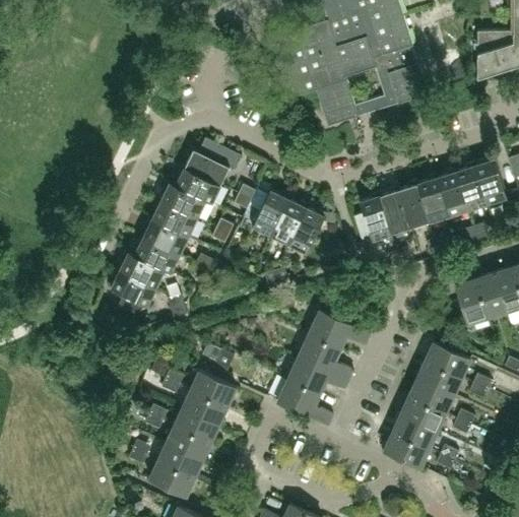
[(316,89),(327,126),(388,107),(427,94),(397,0),(320,0),(326,20),(267,39),(285,100),(316,89)]
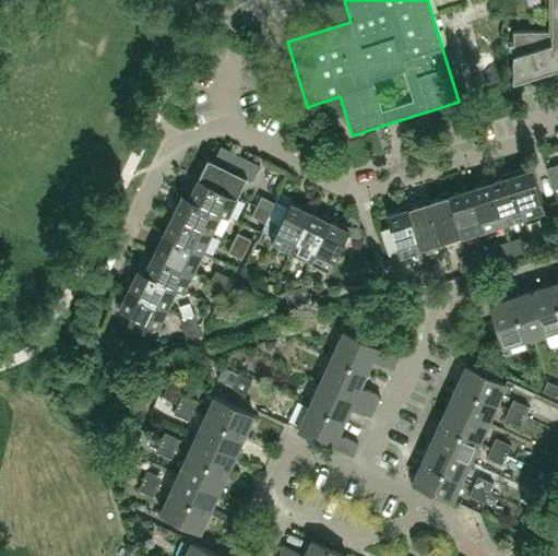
[(557,0),(549,0),(550,34),(511,34),(512,84),(557,70),(557,0)]
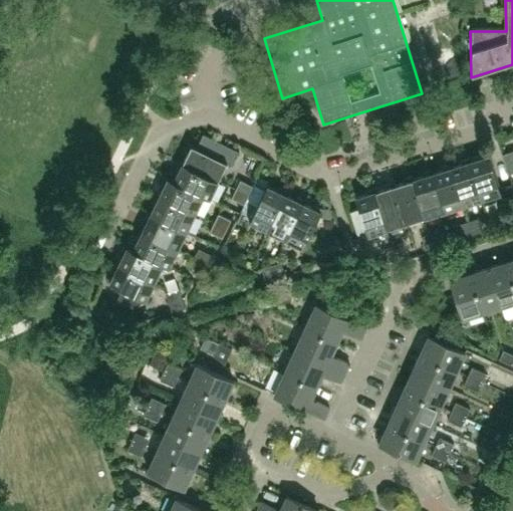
[(179,164),(178,165),(218,184),(226,166),(231,169),(238,155),(202,137),(196,151),(187,147),(183,155),(186,157),(182,166),(179,164)]
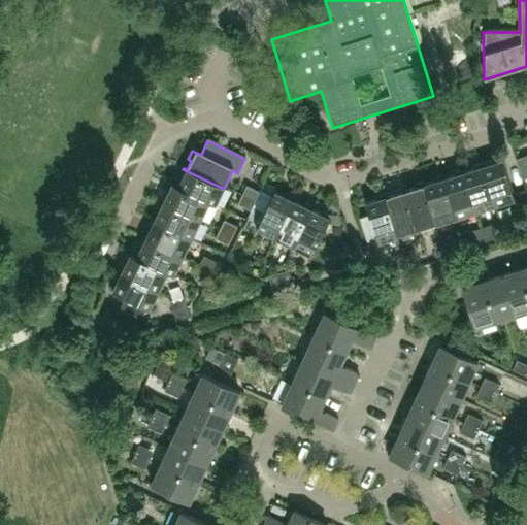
[(526,167),(526,157),(515,161),(518,171),(526,167)]
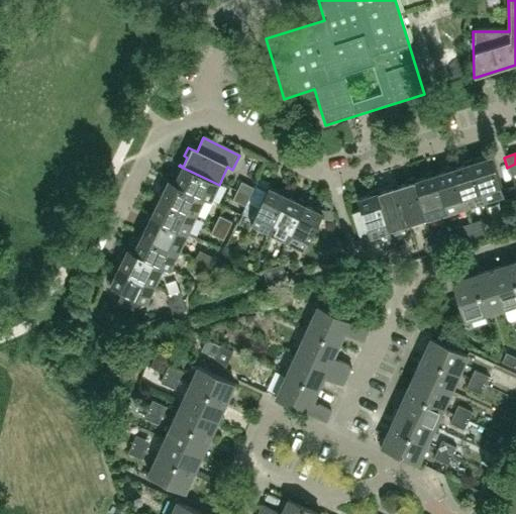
[(502,191),(491,155),(482,158),(483,161),(473,164),(472,164),(485,203),(502,197),(504,201),(515,198),(512,188),(502,191)]
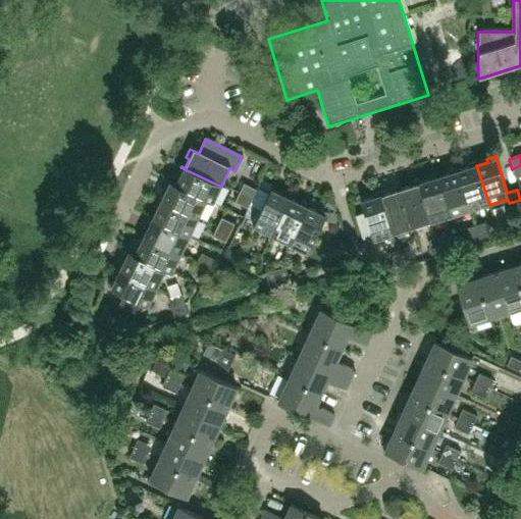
[(477,165),(476,162),(467,164),(468,167),(458,171),(457,171),(470,211),(489,205),(476,165),(477,165)]
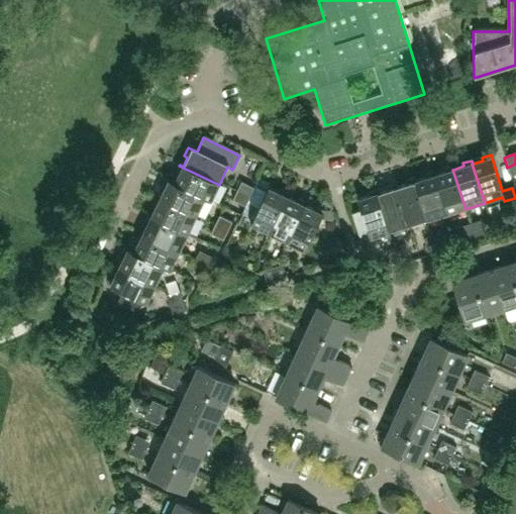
[(515,175),(515,164),(507,168),(510,177),(515,175)]
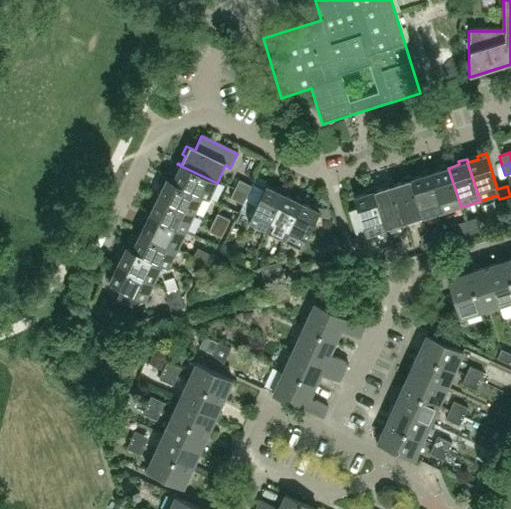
[(208,201),(217,183),(177,164),(173,172),(176,173),(172,182),(163,178),(163,179),(202,198),(208,201)]
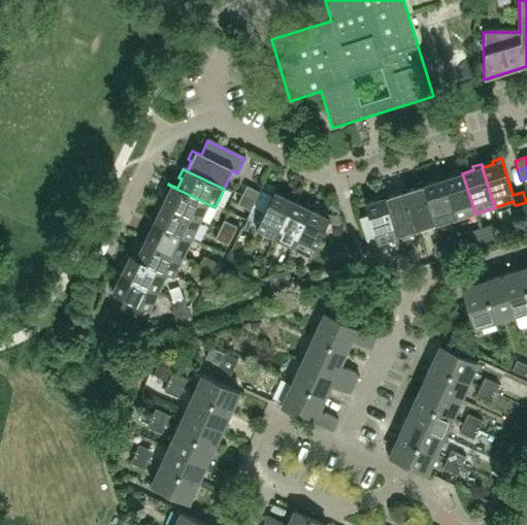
[(462,173),(463,173),(462,170),(454,172),(455,175),(443,179),(456,220),(475,214),(462,173)]
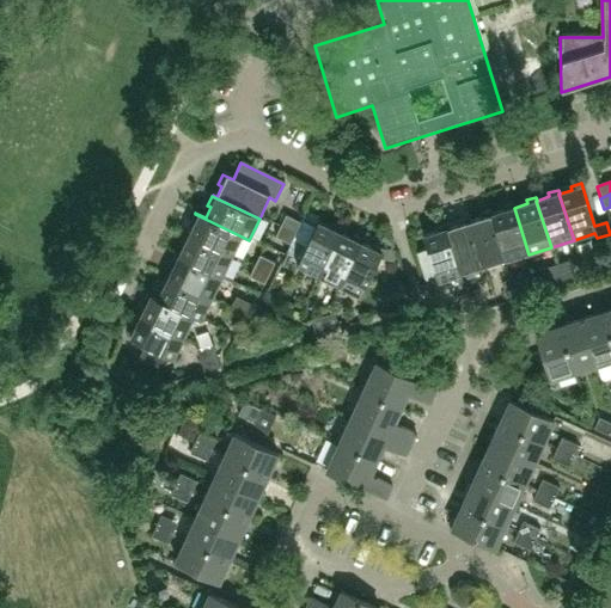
[(502,207),(503,212),(492,215),(506,262),(529,255),(514,208),(513,203),(502,207)]
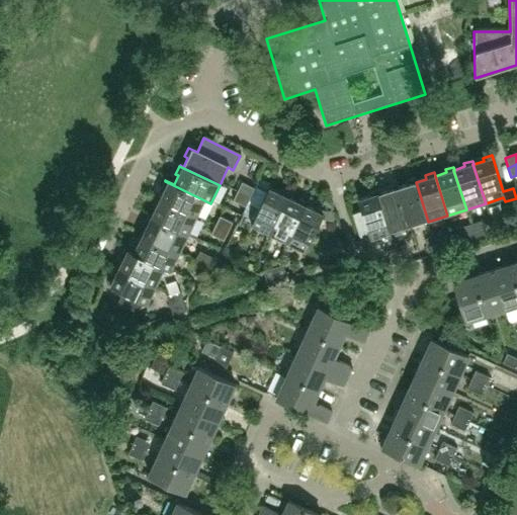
[(406,181),(407,185),(397,188),(409,228),(428,222),(416,182),(415,179),(406,181)]
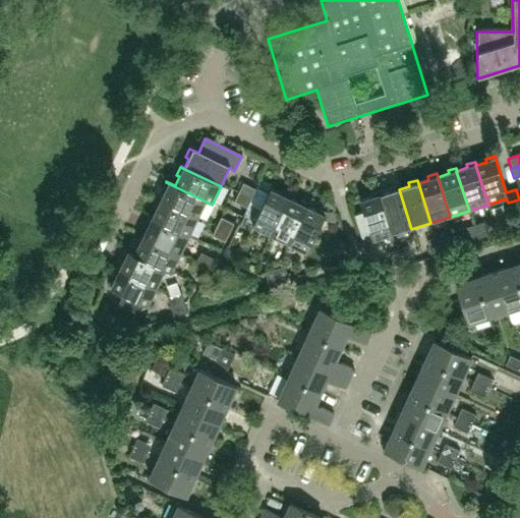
[(197,220),(206,202),(166,182),(162,189),(165,191),(161,200),(157,199),(197,220)]
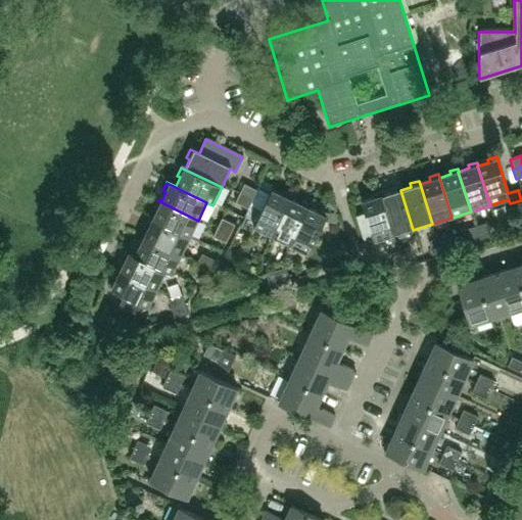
[(251,202),(256,193),(243,186),(239,195),(251,202)]
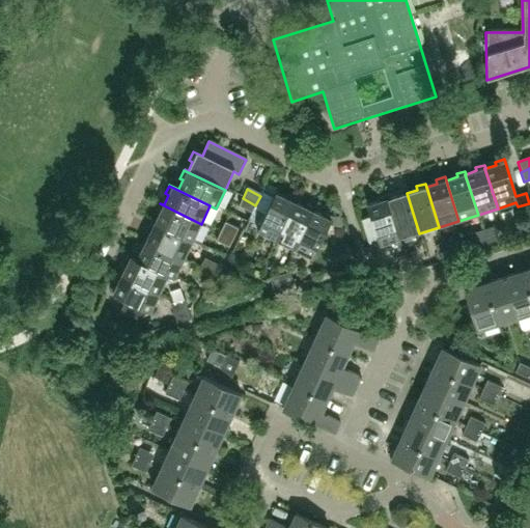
[(419,233),(407,193),(406,190),(396,193),(397,196),(396,196),(388,199),(387,195),(386,196),(399,239),(419,233)]
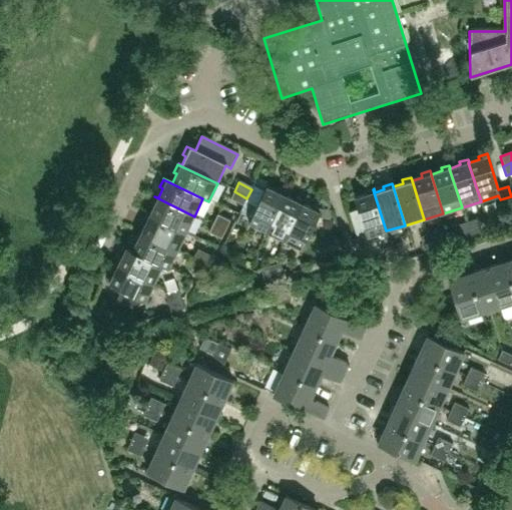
[(285,197),(286,194),(278,190),(276,193),(266,188),(265,190),(253,185),(251,189),(246,198),(242,207),(239,214),(240,214),(236,224),(246,229),(248,224),(267,233),(284,197),(285,197)]
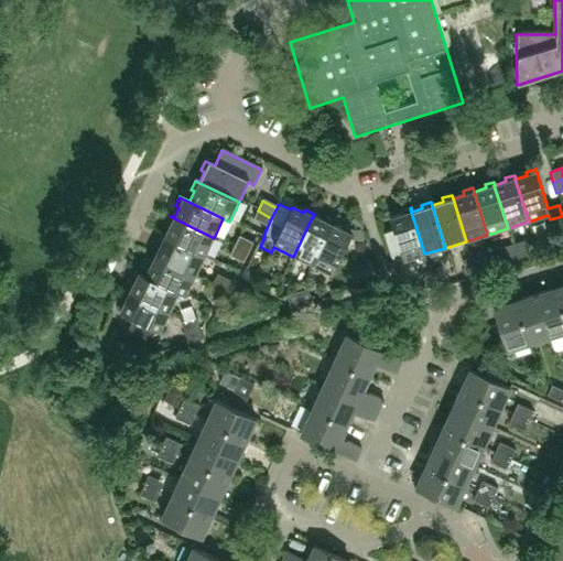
[(424,254),(410,208),(401,211),(402,215),(390,218),(394,232),(383,235),(392,265),(424,254)]
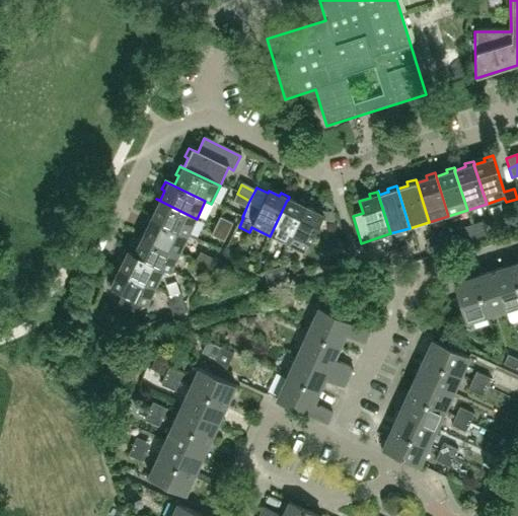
[(245,210),(249,201),(237,194),(232,204),(245,210)]
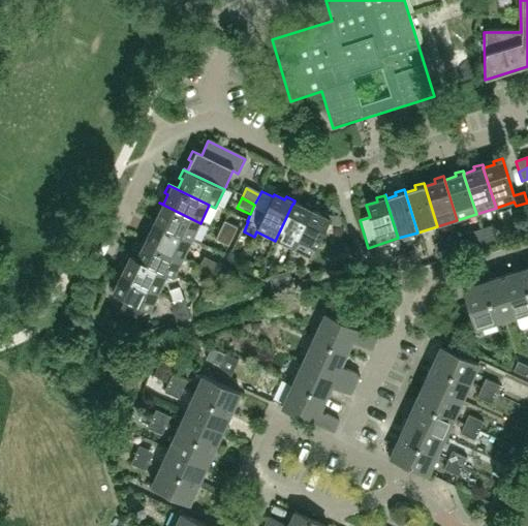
[(153,223),(191,242),(200,223),(159,203),(155,211),(158,212),(153,222),(153,223)]
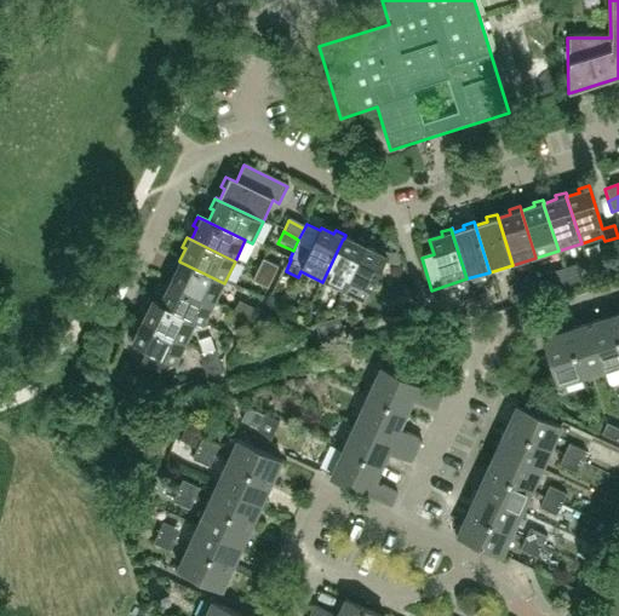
[(343,292),(366,245),(357,241),(355,243),(344,239),(343,239),(322,282),(343,292)]
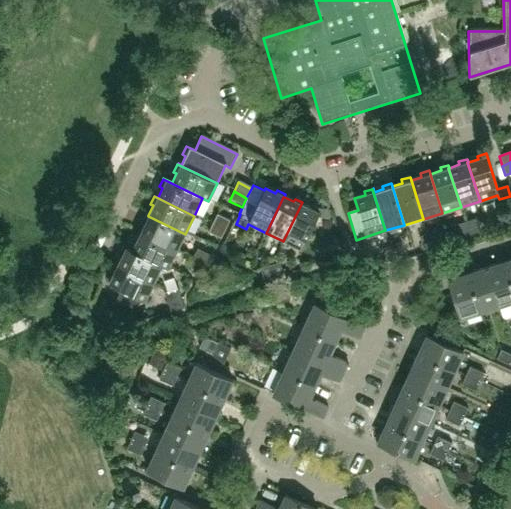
[(303,203),(302,202),(283,241),(301,250),(320,211),(312,207),(311,210),(302,205),(303,203)]
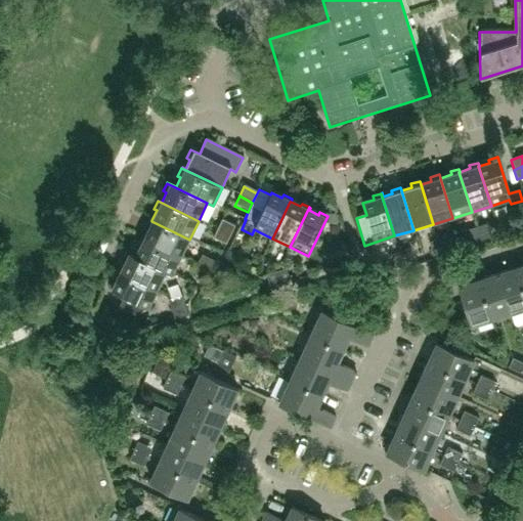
[(180,257),(189,240),(151,221),(151,220),(149,219),(145,227),(147,228),(143,239),(142,239),(180,257)]
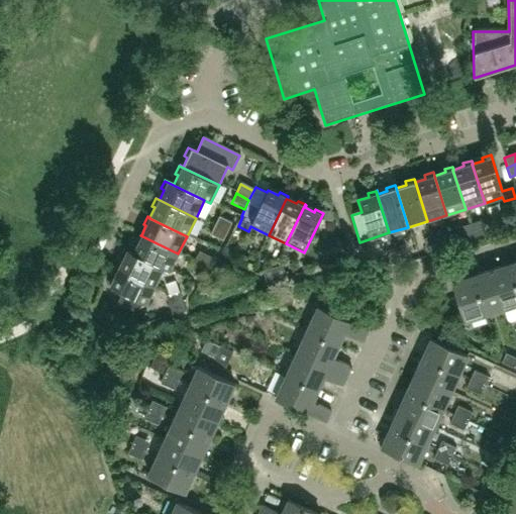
[(227,233),(231,224),(219,218),(214,227),(227,233)]
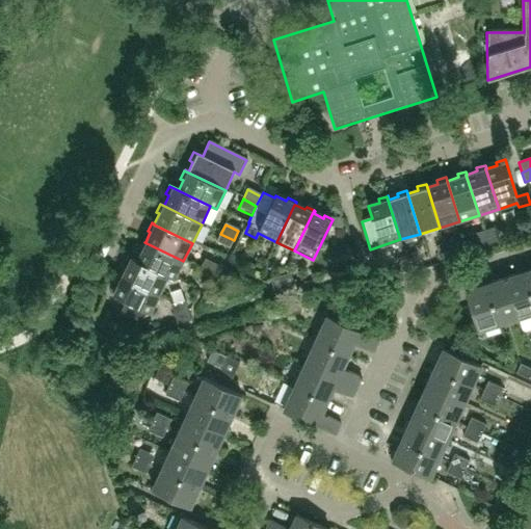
[(498,242),(494,229),(483,232),(488,245),(498,242)]
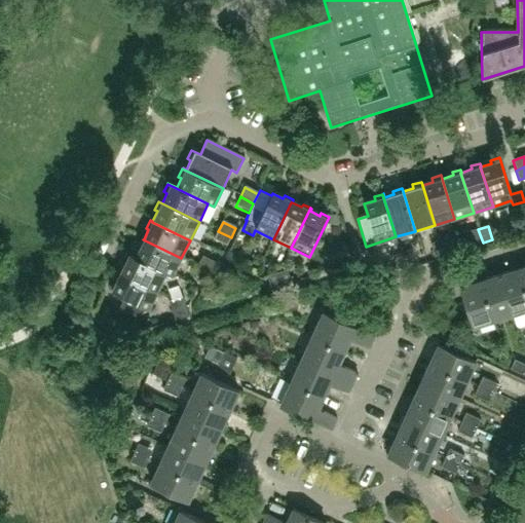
[(483,243),(478,229),(469,232),(473,246),(483,243)]
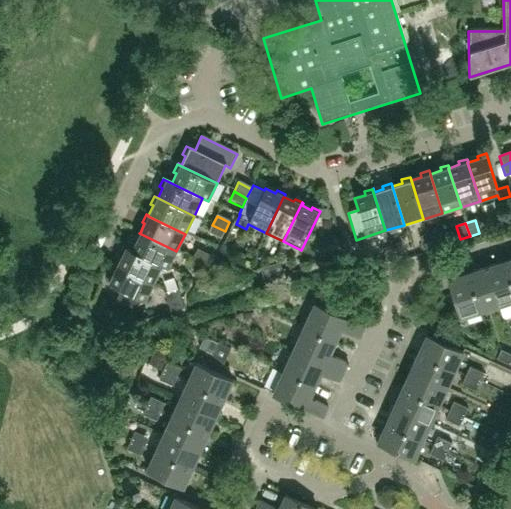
[(220,240),(225,231),(212,225),(208,234),(220,240)]
